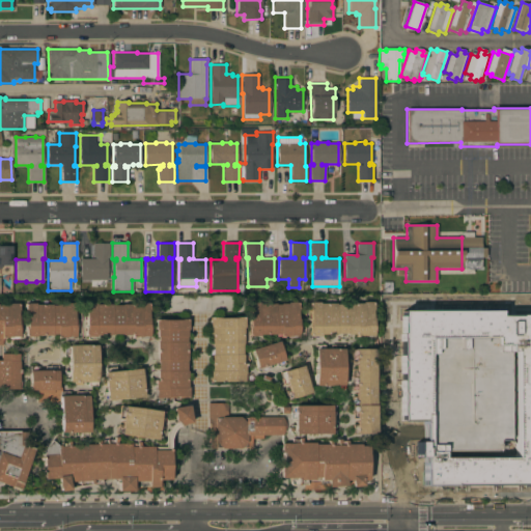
[(81,259),(95,259),(95,257),(93,257),(93,244),(109,244),(109,258),(107,258),(107,259),(108,280),(106,280),(106,287),(91,287),(91,280),(81,280),(81,259)]
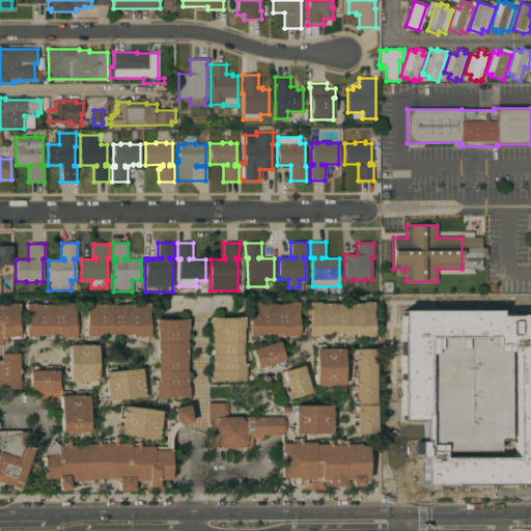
[(0,247),(11,247),(11,266),(10,266),(10,274),(0,274),(0,247)]
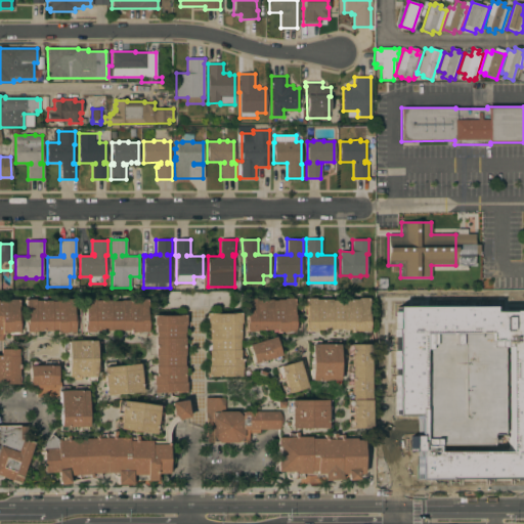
[(271,300),(271,301),(276,301),(276,300),(284,300),(284,299),(294,298),(294,309),(293,309),(293,314),(294,314),(294,334),(284,334),(284,332),(276,332),(276,330),(271,330),(255,330),(255,332),(245,332),(245,321),(246,321),(246,309),(245,309),(245,299),(255,299),(255,300),(271,300)]
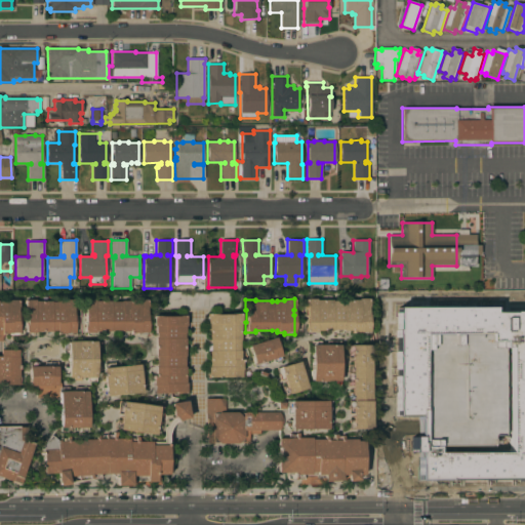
[(332,300),(342,300),(342,299),(358,299),(358,298),(369,298),(369,309),(368,309),(368,315),(369,315),(369,333),(358,333),(358,332),(351,332),(351,330),(342,330),(342,329),(332,329),(332,330),(316,330),(316,332),(306,332),(306,321),(307,321),(307,310),(306,310),(306,298),(316,298),(316,299),(332,300)]
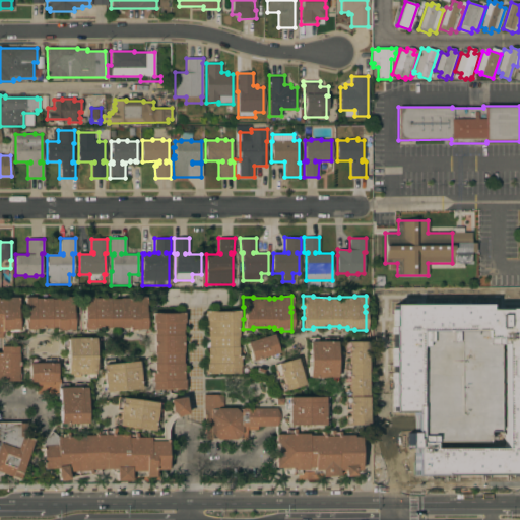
[(35,297),(35,299),(51,299),(56,299),(63,299),(63,297),(73,297),(73,307),(72,307),(72,312),(74,312),(73,330),(66,330),(56,330),(56,328),(51,328),(51,329),(36,328),(36,330),(24,330),(24,319),(25,319),(25,308),(24,308),(24,297),(35,297)]
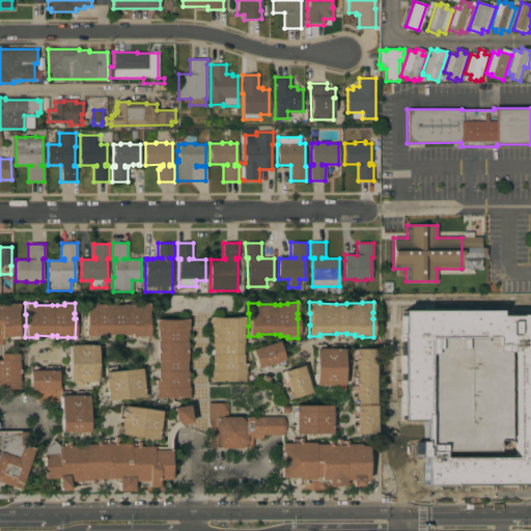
[(95,303),(95,304),(112,304),(112,305),(122,305),(139,305),(139,303),(149,303),(149,309),(148,309),(148,318),(149,318),(149,336),(141,336),(141,337),(132,337),(132,335),(122,335),(122,334),(112,334),(112,335),(95,335),(95,337),(85,337),(85,327),(86,327),(86,313),(85,313),(85,303),(95,303)]
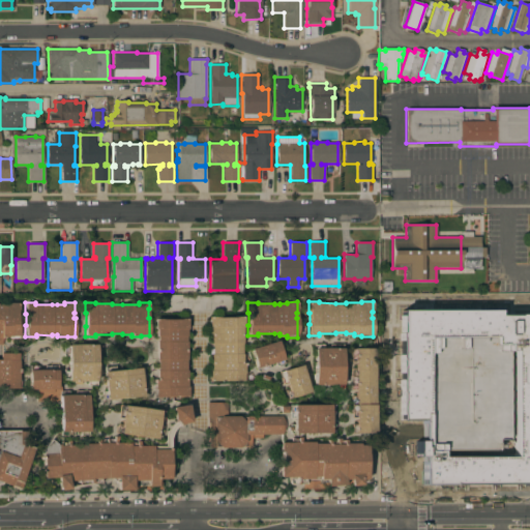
[(0,303),(1,303),(1,304),(8,304),(8,303),(19,303),(19,308),(18,308),(18,319),(19,319),(19,336),(1,336),(1,345),(0,345),(0,303)]
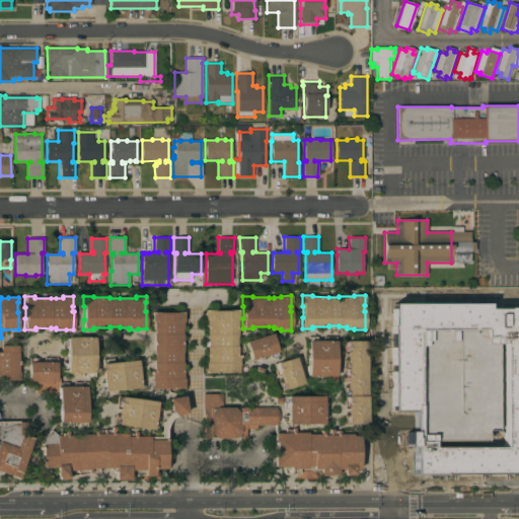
[(518,305),(391,304),(390,411),(417,412),(417,328),(483,328),(483,338),(502,338),(501,408),(508,408),(508,417),(518,417),(518,422),(505,422),(505,439),(514,439),(514,438),(518,438),(518,305)]
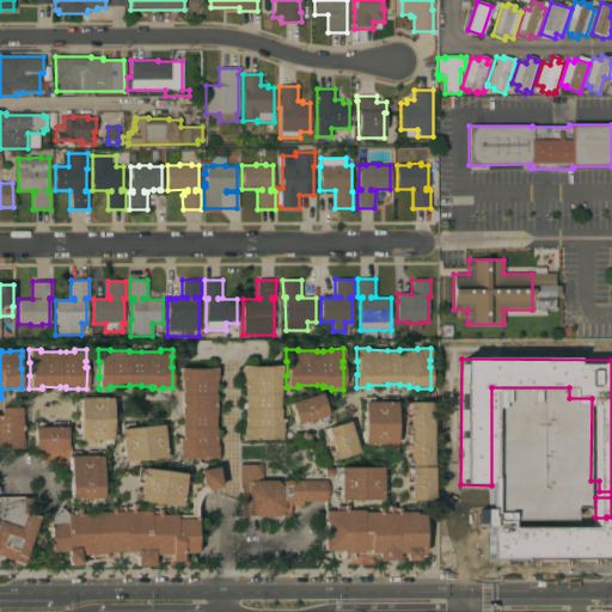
[(255,366),(267,366),(281,365),(281,378),(280,378),(280,397),(279,397),(279,409),(280,409),(280,420),(281,420),(281,432),(281,440),(261,440),(261,439),(255,439),(255,440),(243,440),(243,428),(244,428),(244,409),(245,409),(245,396),(244,396),(244,378),(243,378),(243,366),(255,366)]
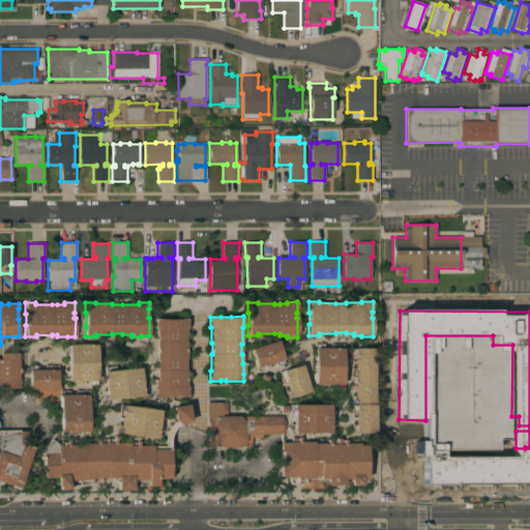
[(163,319),(178,319),(188,319),(188,328),(186,328),(187,335),(186,335),(186,342),(187,342),(187,359),(186,359),(186,371),(187,371),(187,386),(188,386),(188,398),(178,398),(178,396),(173,396),(173,398),(155,398),(155,389),(154,389),(154,380),(156,380),(156,371),(157,371),(157,359),(156,359),(156,342),(157,342),(157,336),(156,336),(156,329),(155,329),(154,319),(163,319)]
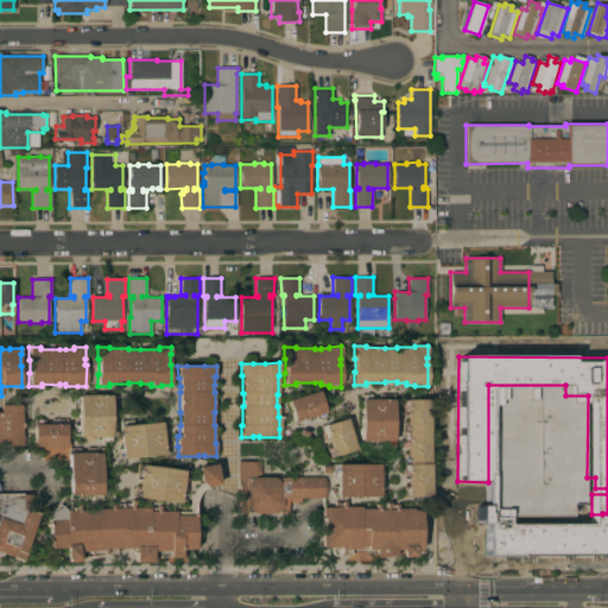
[(317,391),(324,412),(293,422),(286,400),(317,391)]
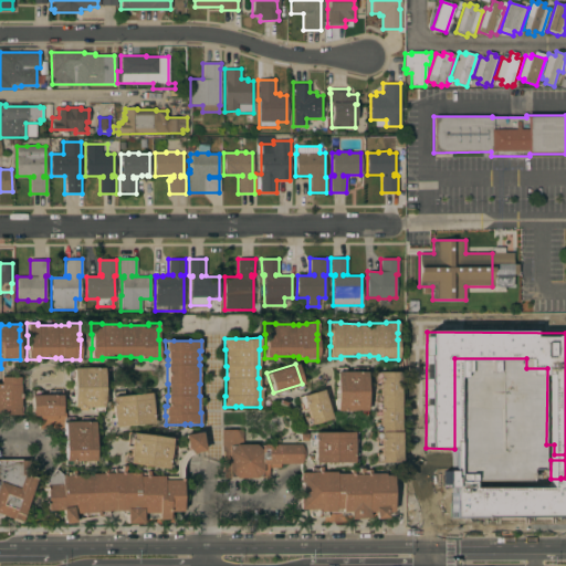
[(73,368),(103,368),(103,407),(73,407),(73,368)]
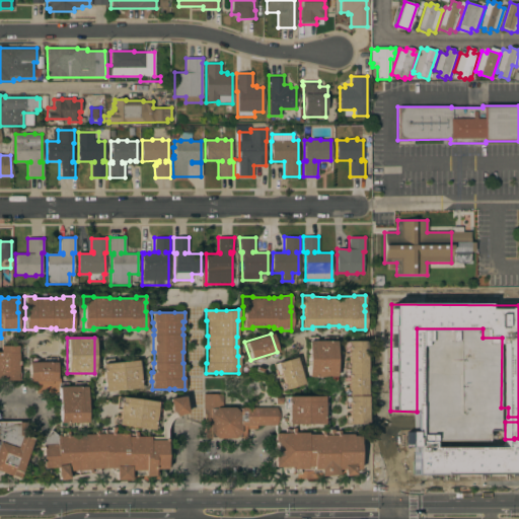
[(335,341),(335,377),(307,377),(307,341),(335,341)]
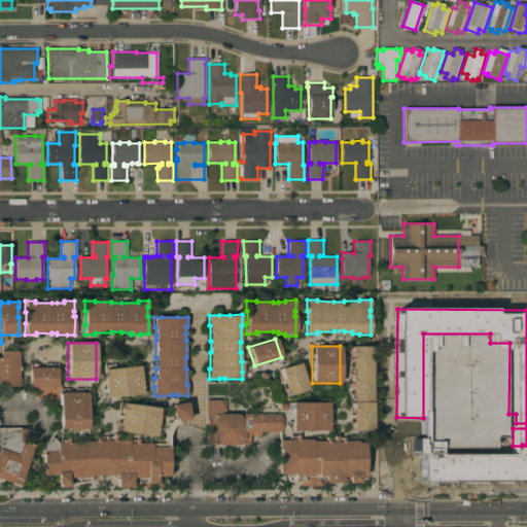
[(372,430),(352,430),(352,347),(371,347),(372,430)]
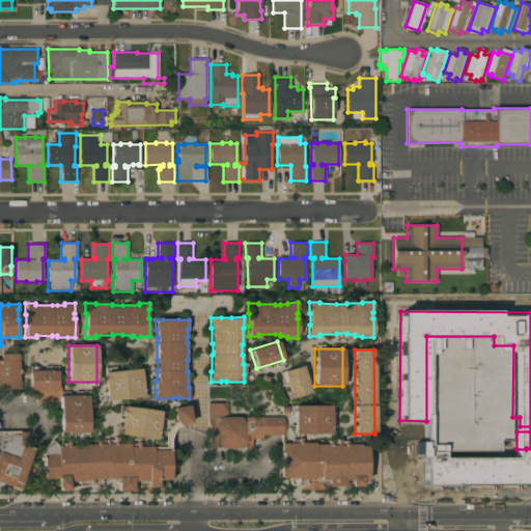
[(19,382),(19,390),(0,390),(0,354),(18,354),(18,361),(19,361),(19,382)]
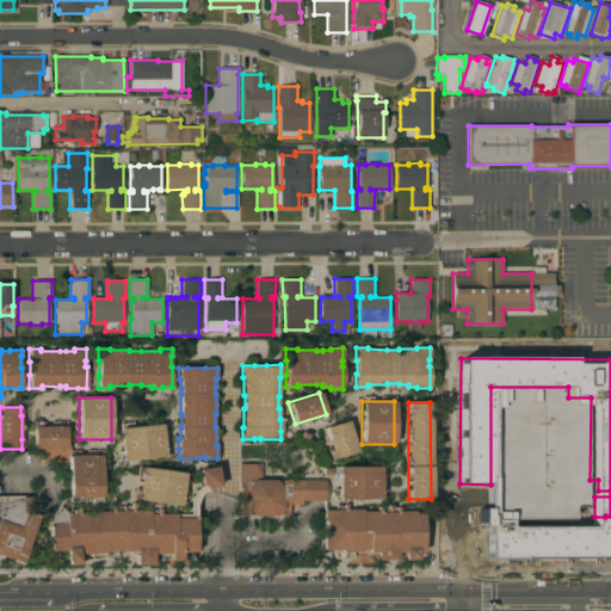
[(357,451),(334,458),(326,427),(347,421),(357,451)]
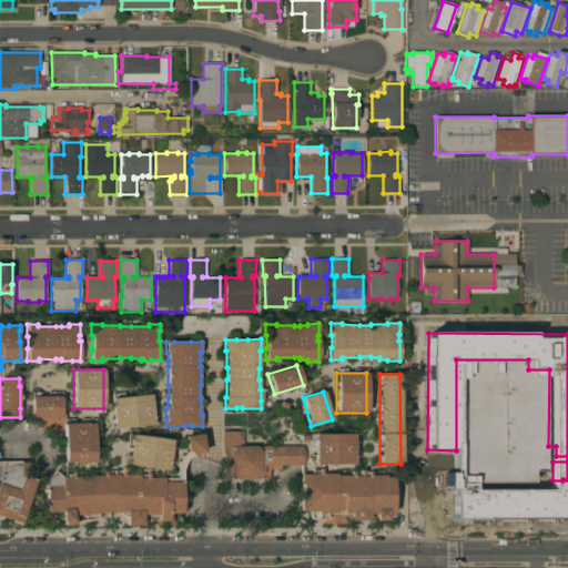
[(153,424),(114,428),(111,398),(150,395),(153,424)]
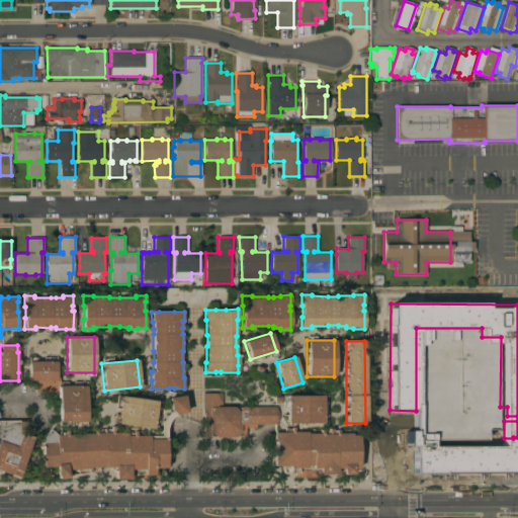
[(56,361),(56,377),(59,377),(59,385),(86,385),(86,422),(58,422),(58,393),(35,393),(35,381),(28,380),(28,361),(56,361)]
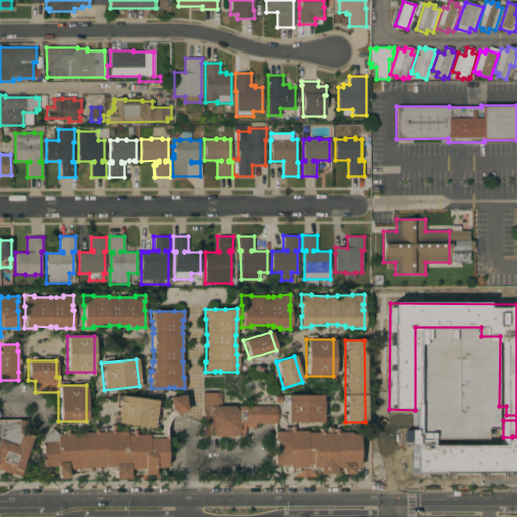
[(221,393),(221,406),(274,406),(274,407),(275,408),(276,411),(276,413),(276,415),(276,419),(275,421),(274,422),(274,423),(255,423),(255,427),(244,427),(244,436),(238,437),(238,431),(233,436),(204,437),(204,431),(203,431),(202,407),(202,393),(221,393)]
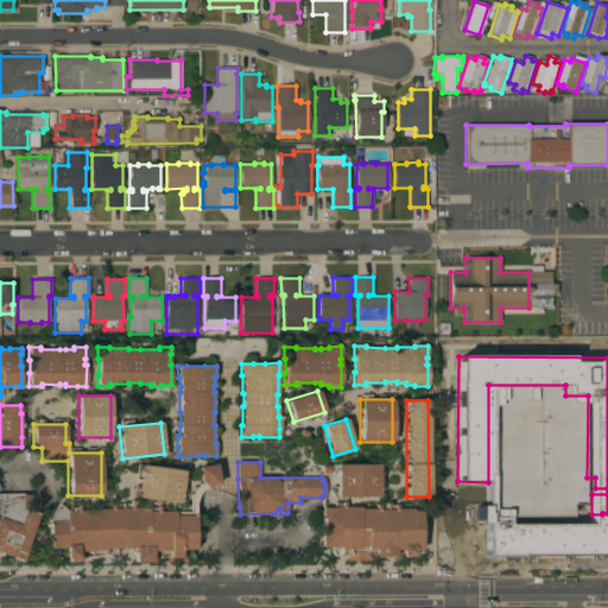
[(134,562),(134,549),(114,550),(115,553),(90,558),(89,551),(77,551),(78,561),(67,562),(65,548),(50,549),(48,515),(57,504),(64,510),(68,510),(68,507),(75,506),(78,506),(78,511),(94,511),(94,510),(109,508),(109,504),(113,504),(113,508),(120,508),(120,502),(121,502),(121,508),(128,508),(128,500),(132,500),(133,508),(147,508),(147,512),(154,512),(154,506),(158,506),(159,512),(188,512),(188,506),(189,501),(190,496),(191,493),(194,489),(197,485),(200,483),(197,467),(215,464),(219,485),(211,486),(208,487),(206,488),(204,488),(202,491),(197,495),(196,499),(195,504),(195,507),(195,550),(185,550),(185,562),(134,562)]
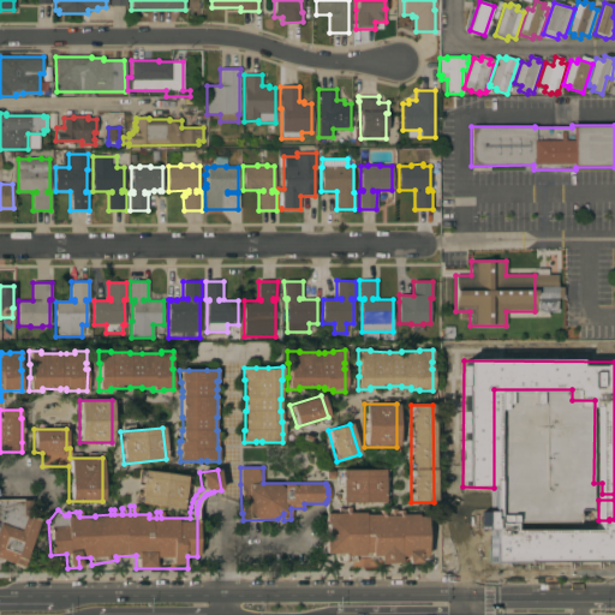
[(339,470),(382,470),(382,502),(340,503),(339,470)]
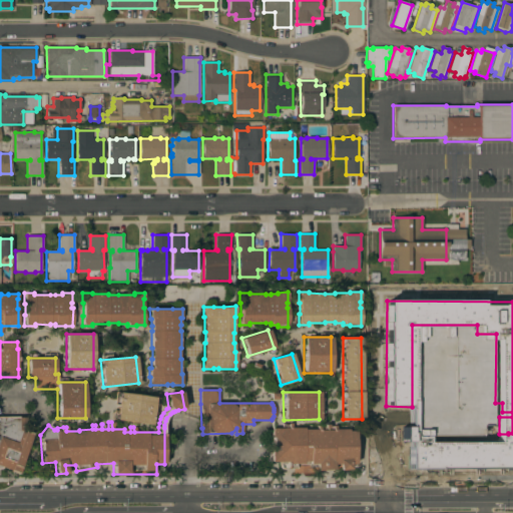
[(150,425),(115,420),(119,393),(154,398),(150,425)]
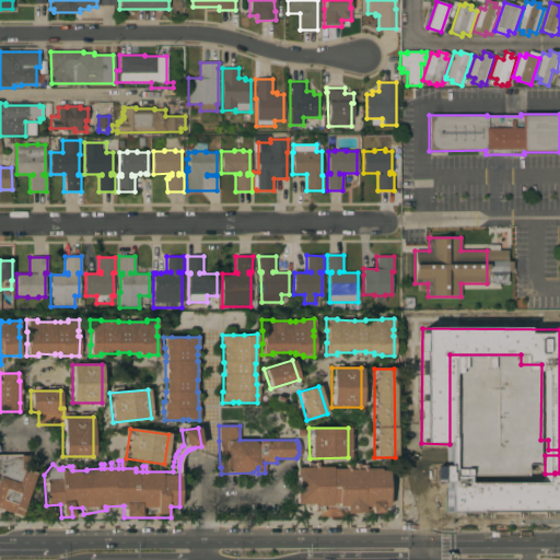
[(0,455),(28,455),(28,470),(35,473),(35,475),(20,517),(12,515),(12,513),(2,510),(2,512),(0,512),(0,455)]
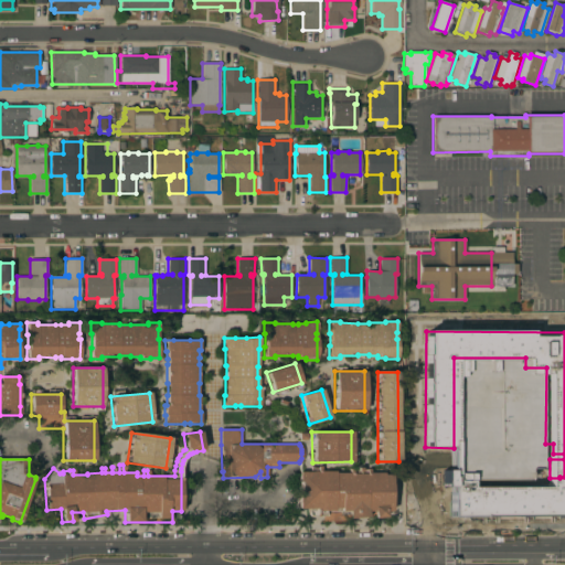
[(391,511),(385,511),(385,516),(374,519),(374,518),(340,521),(322,521),(322,516),(308,516),(308,509),(298,509),(298,493),(299,493),(298,481),(298,472),(309,471),(309,467),(319,467),(319,471),(333,471),(333,473),(348,473),(348,469),(351,469),(351,473),(364,473),(364,469),(369,469),(369,473),(382,473),(382,475),(391,475),(391,511)]
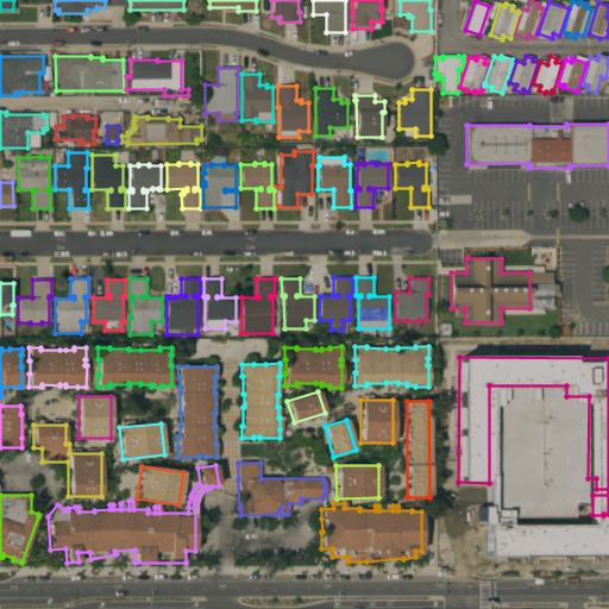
[(581,525),(515,526),(516,557),(583,556),(583,551),(573,551),(573,532),(581,532),(581,525)]
